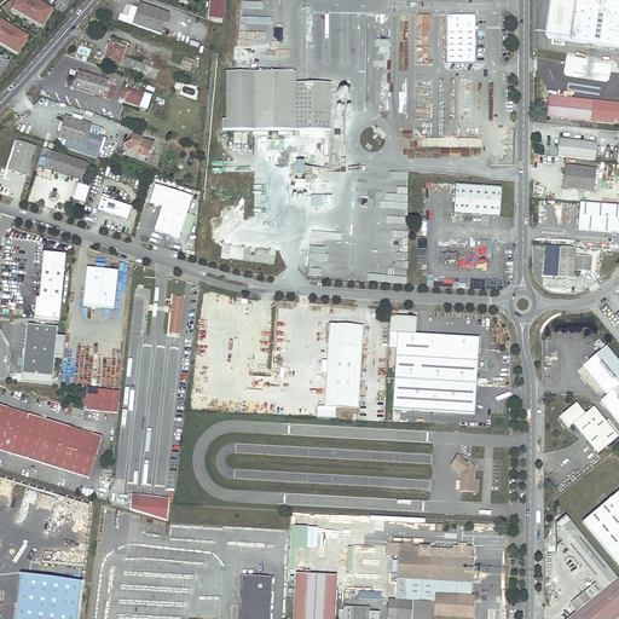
[(16,0),(12,9),(19,13),(27,18),(35,22),(42,27),(52,10),(35,0),(34,0),(34,1),(32,0),(16,0)]
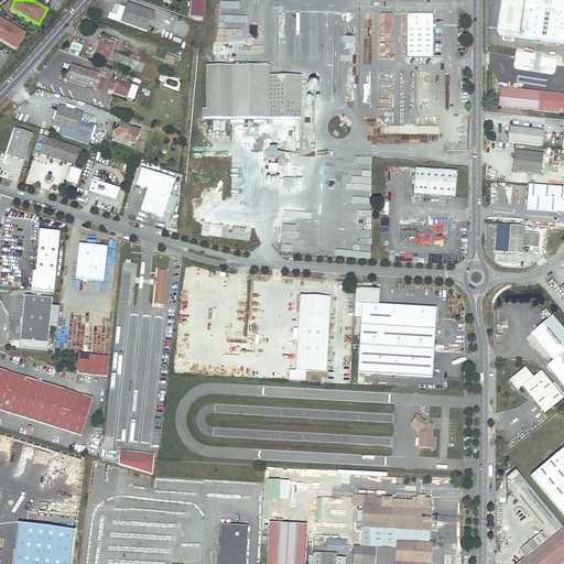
[(205,0),(192,0),(191,15),(204,17),(205,0)]
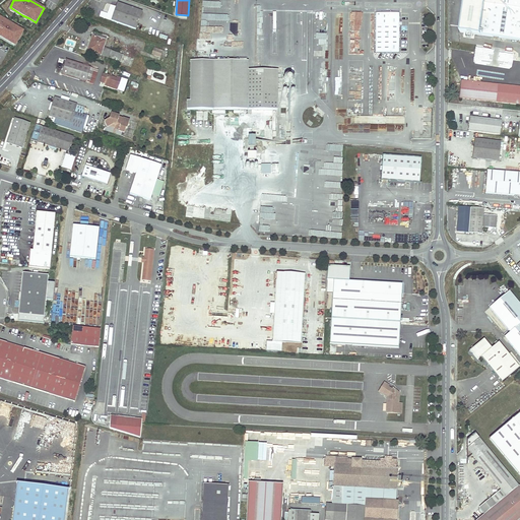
[(519,0),(463,0),(459,33),(519,41),(519,0)]
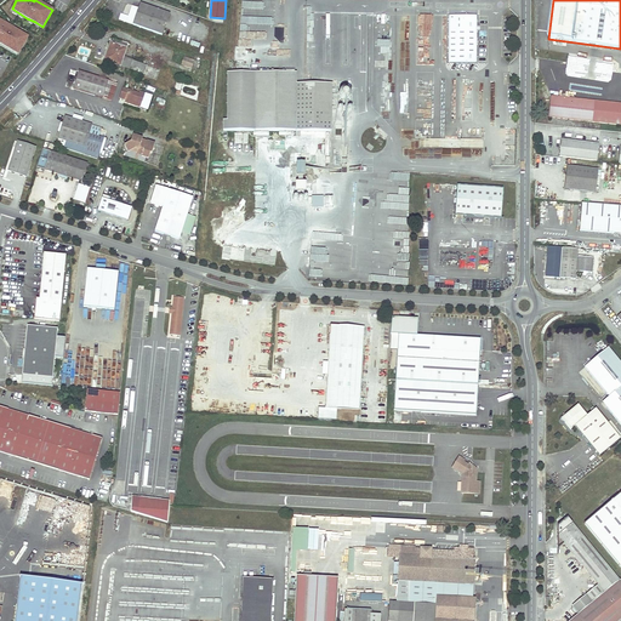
[(161,35),(165,24),(169,13),(140,4),(138,9),(132,6),(127,17),(121,15),(119,20),(132,24),(161,35)]
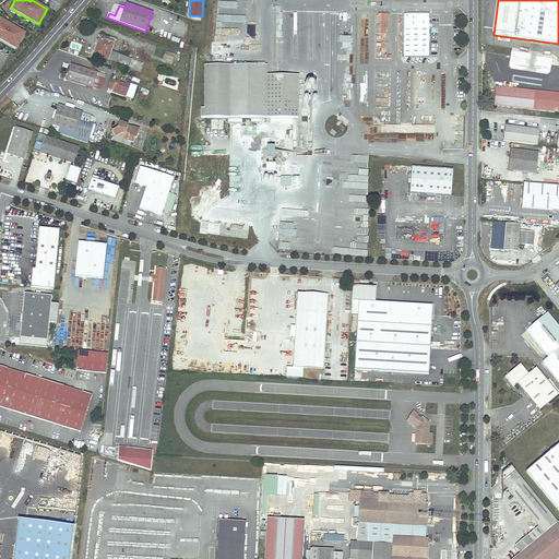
[(404,14),(404,56),(429,56),(429,27),(429,24),(429,14),(404,14)]
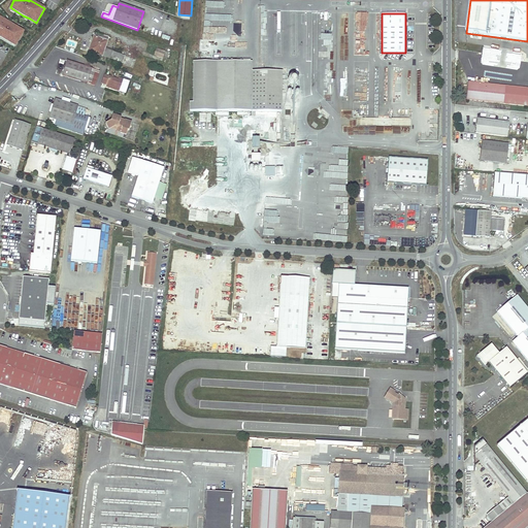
[(20,29),(8,22),(7,24),(2,22),(3,20),(0,17),(0,36),(7,41),(15,45),(23,34),(19,31),(20,29)]
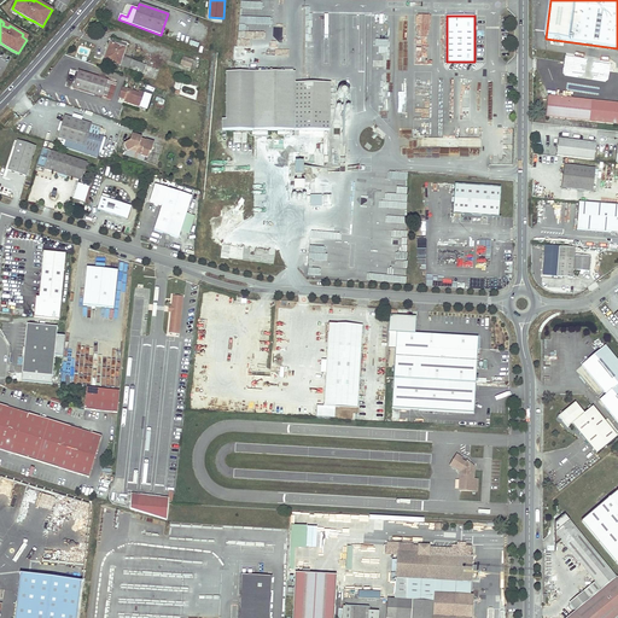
[(292,48),(291,27),(245,28),(245,34),(261,34),(261,50),(292,48)]
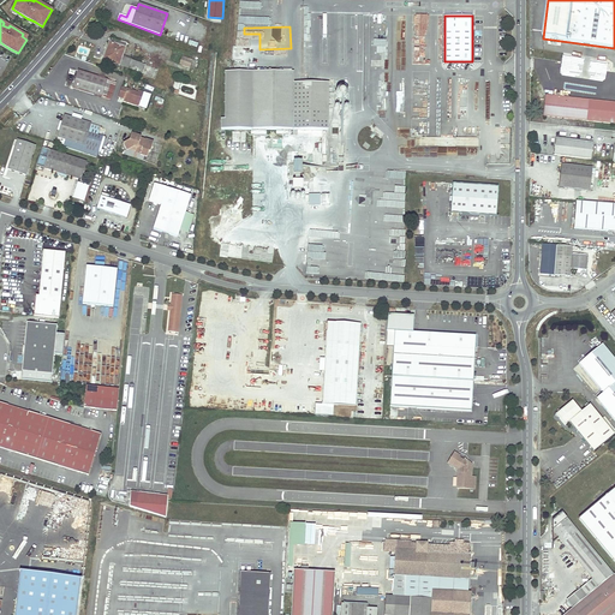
[(109,45),(107,52),(108,53),(106,59),(112,61),(112,63),(119,65),(121,57),(126,43),(111,39),(109,45)]
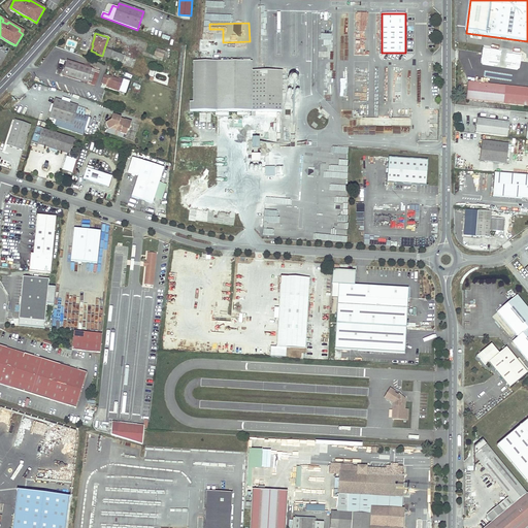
[(91,51),(93,45),(92,44),(88,54),(95,56),(96,54),(96,53),(91,51)]
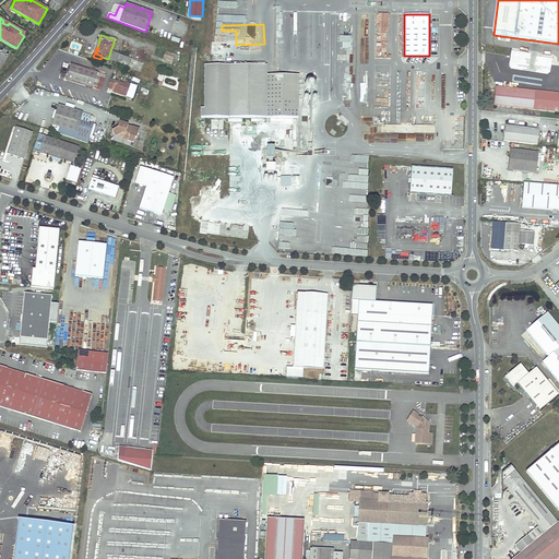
[(110,51),(108,59),(117,62),(119,55),(110,51)]
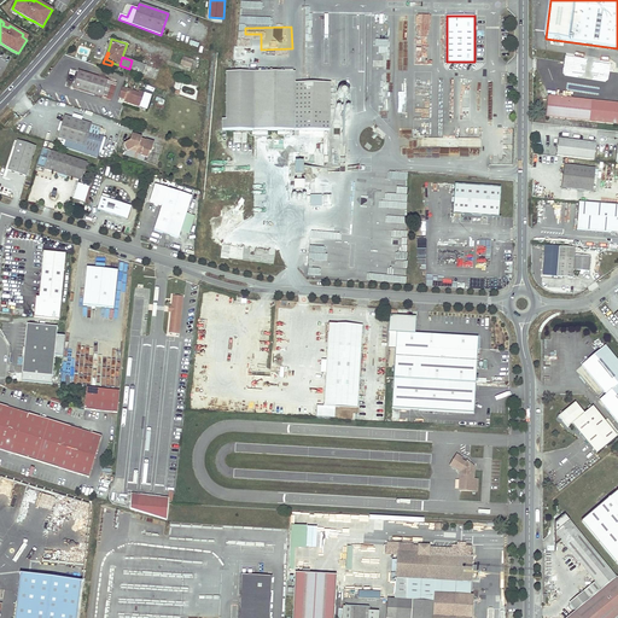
[(181,64),(186,66),(191,68),(193,62),(184,58),(181,64)]
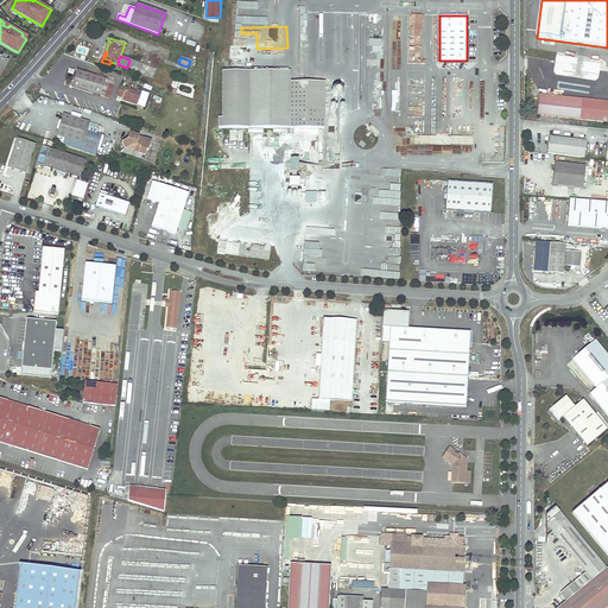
[(127,68),(134,70),(140,73),(144,64),(130,59),(127,68)]
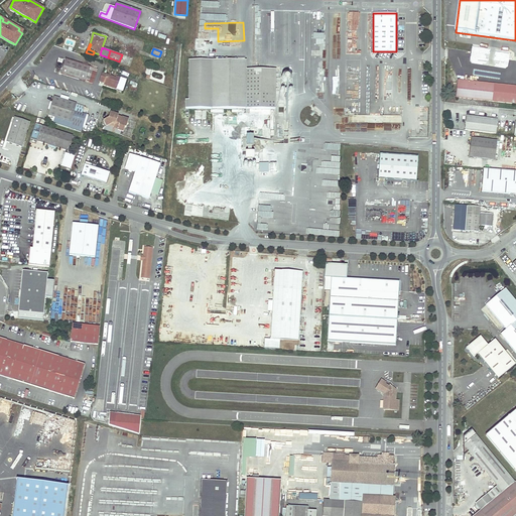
[(90,68),(78,63),(66,59),(61,74),(85,82),(90,68)]
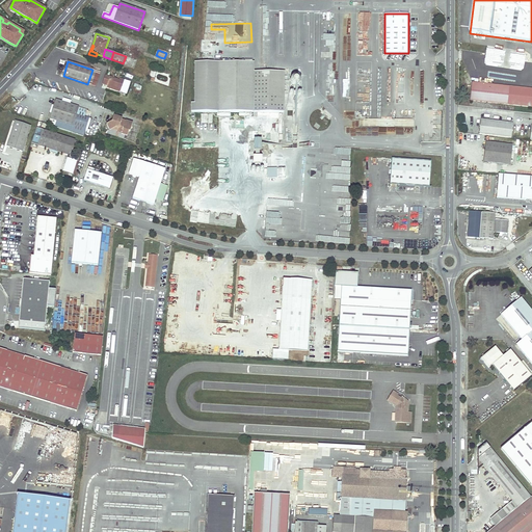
[(191,103),(191,112),(284,112),(284,89),(287,89),(287,76),(284,76),(284,72),(254,72),(254,62),(194,62),(195,103),(191,103)]
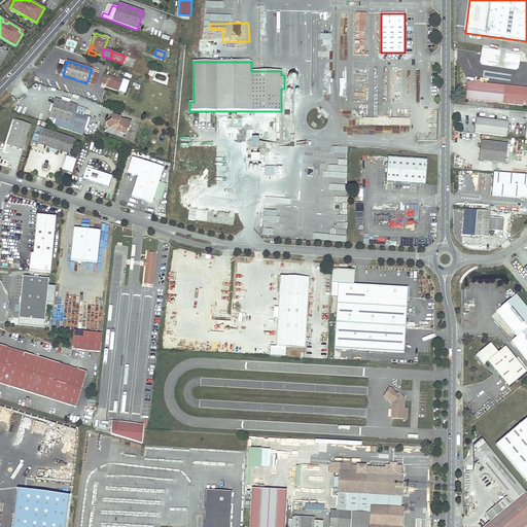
[(92,69),(86,83),(95,85),(99,71),(92,69)]
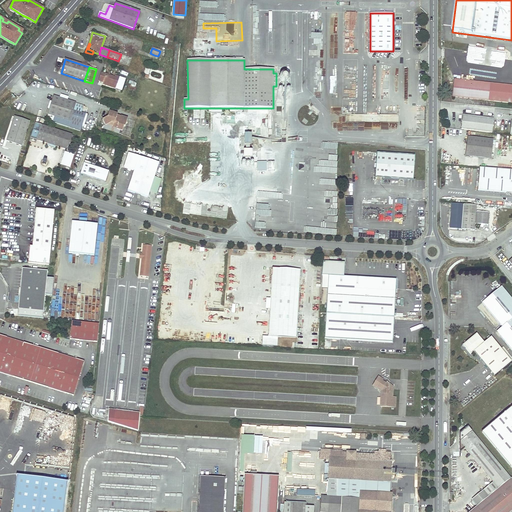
[(101,73),(100,77),(99,80),(104,82),(104,81),(116,85),(119,77),(115,75),(114,77),(101,73)]
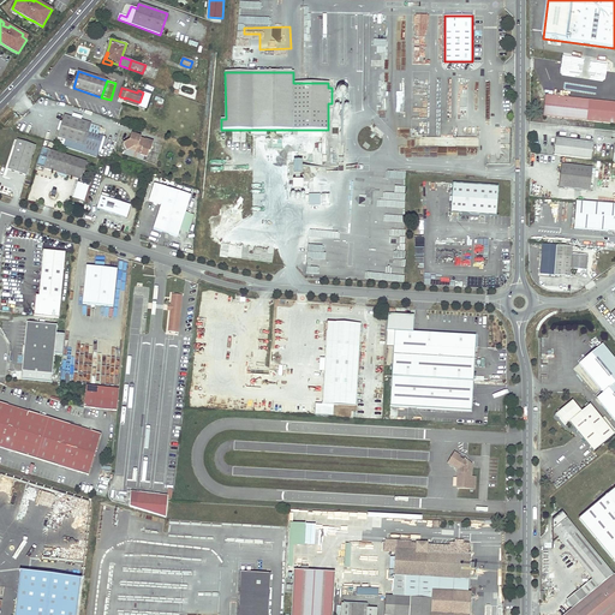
[(614,103),(545,96),(543,117),(614,124),(614,103)]
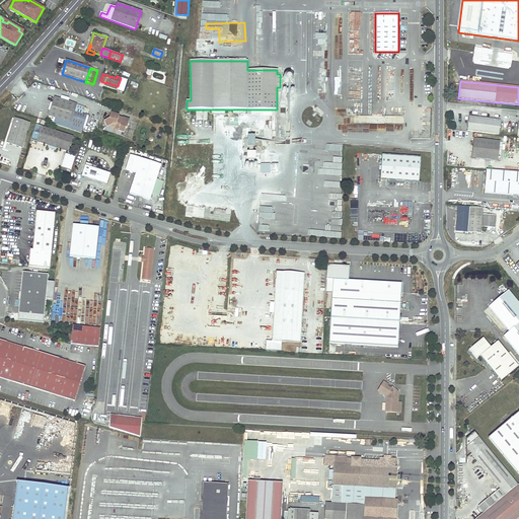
[(55,119),(60,120),(71,124),(76,105),(54,97),(48,117),(55,119)]
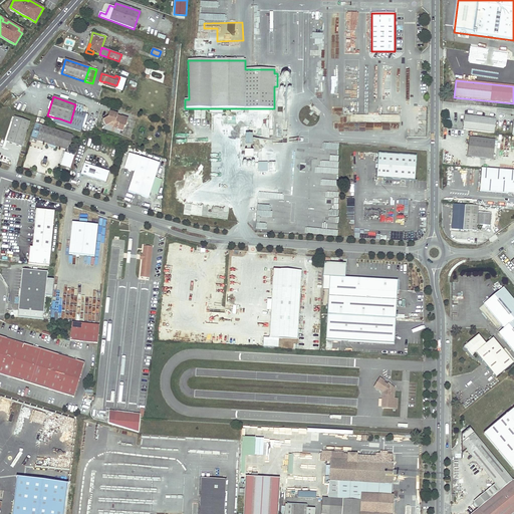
[(81,113),(83,106),(75,104),(70,122),(59,118),(54,117),(52,122),(74,130),(80,132),(85,114),(81,113)]
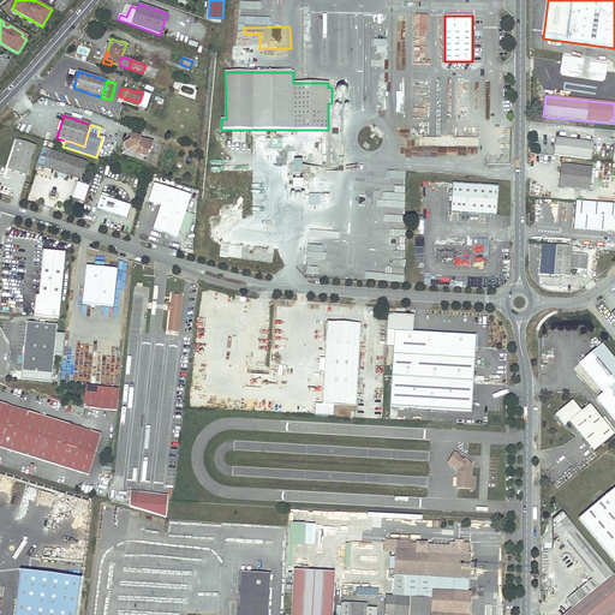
[(141,137),(136,136),(131,135),(130,139),(131,139),(130,141),(129,141),(124,144),(126,150),(135,147),(135,145),(137,147),(136,151),(141,153),(141,155),(147,157),(149,151),(150,153),(153,142),(145,139),(145,141),(143,139),(142,139),(142,141),(141,141),(139,141),(141,137)]
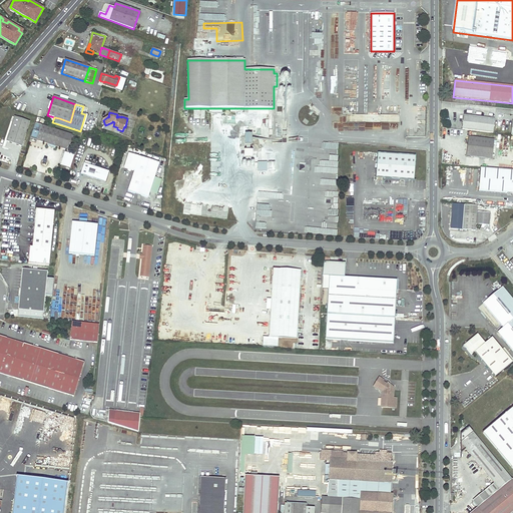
[(493,119),(462,115),(461,129),(491,133),(493,119)]
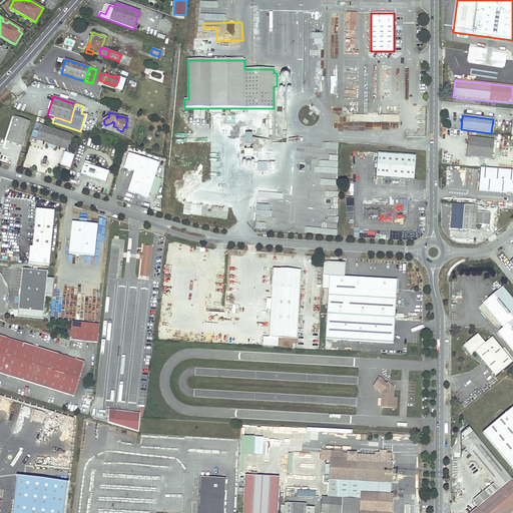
[(6,141),(14,144),(21,146),(27,128),(29,122),(14,117),(6,141)]
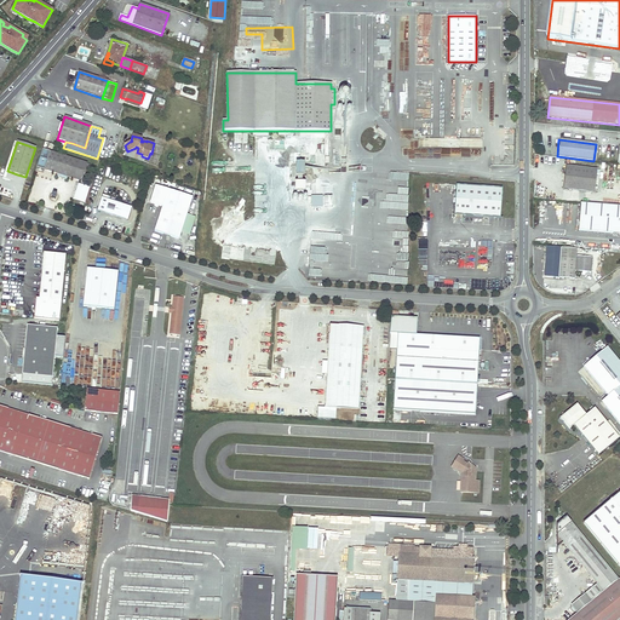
[(84,173),(87,174),(90,165),(50,153),(52,145),(45,143),(35,171),(44,174),(45,170),(81,182),(84,173)]
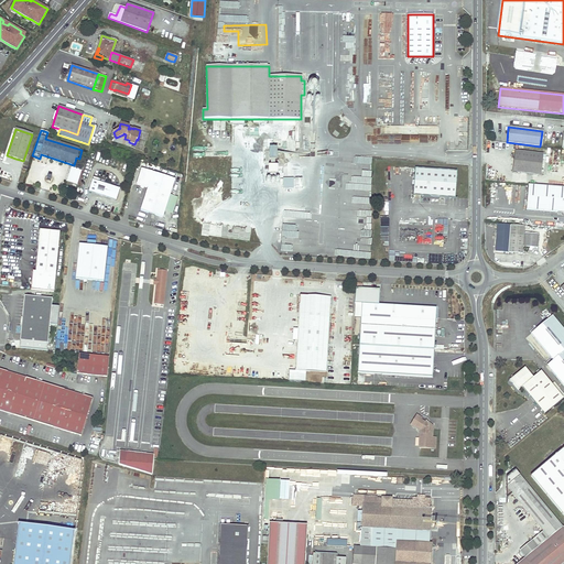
[(26,162),(33,142),(30,141),(23,161),(26,162)]
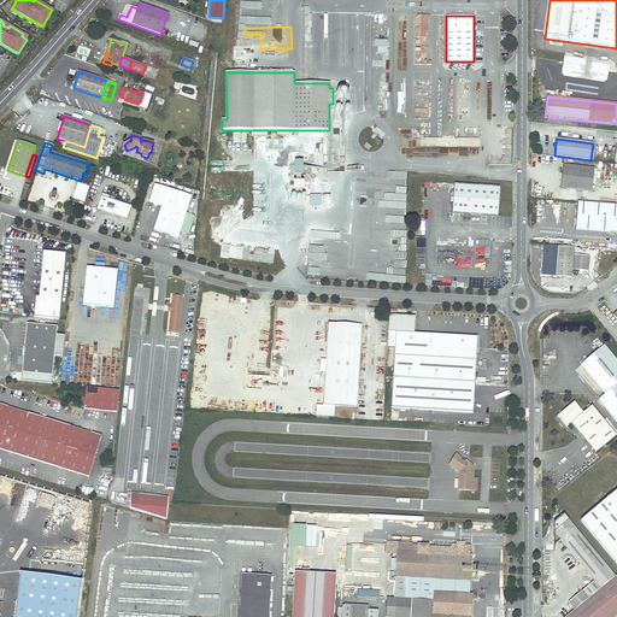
[(563,165),(562,176),(559,188),(591,192),(593,169),(563,165)]
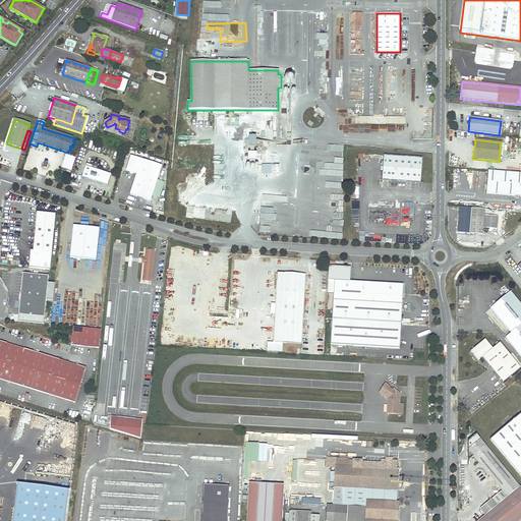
[(66,152),(61,167),(71,171),(76,156),(66,152)]
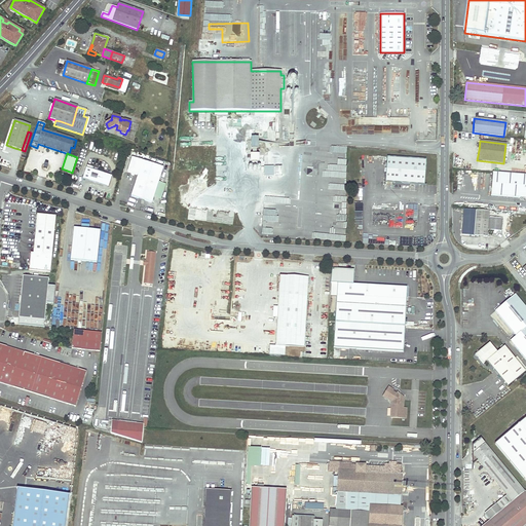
[(251,153),(251,161),(260,161),(260,153),(251,153)]
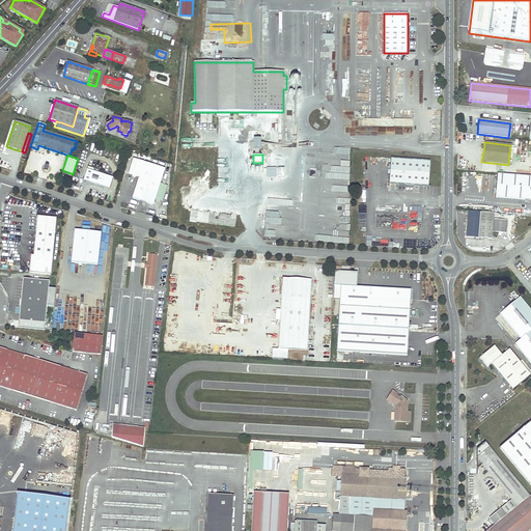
[(428,187),(429,161),(390,158),(389,184),(420,186),(428,187)]
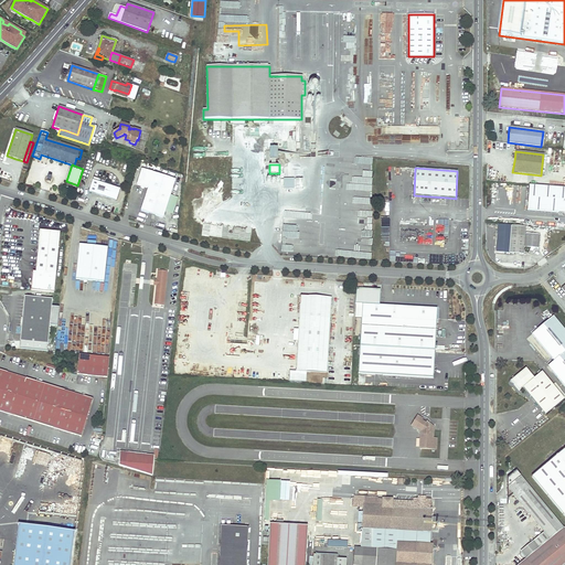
[(148,189),(153,173),(142,170),(137,185),(148,189)]
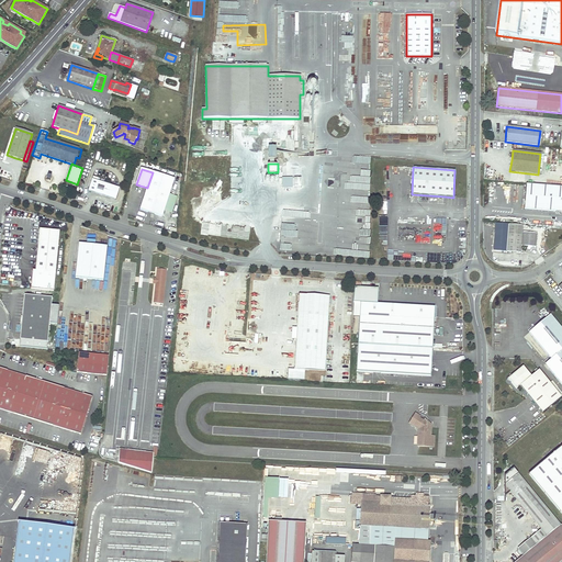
[(153,172),(147,188),(141,210),(163,216),(173,179),(153,172)]
